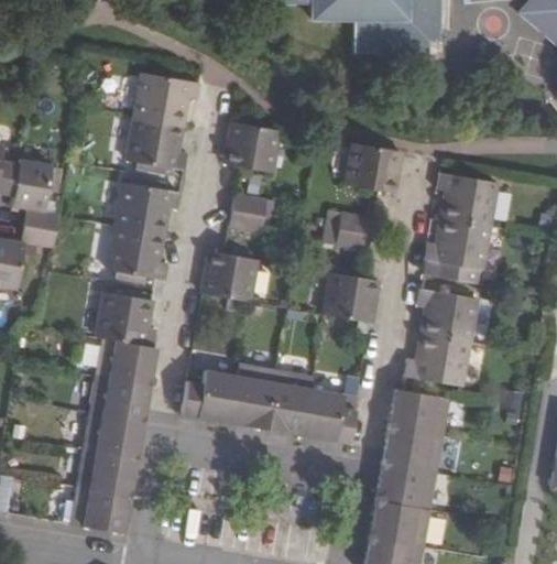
[(441,57),(441,0),(270,0),(271,8),(307,8),(307,25),(350,25),(349,56),(441,57)]
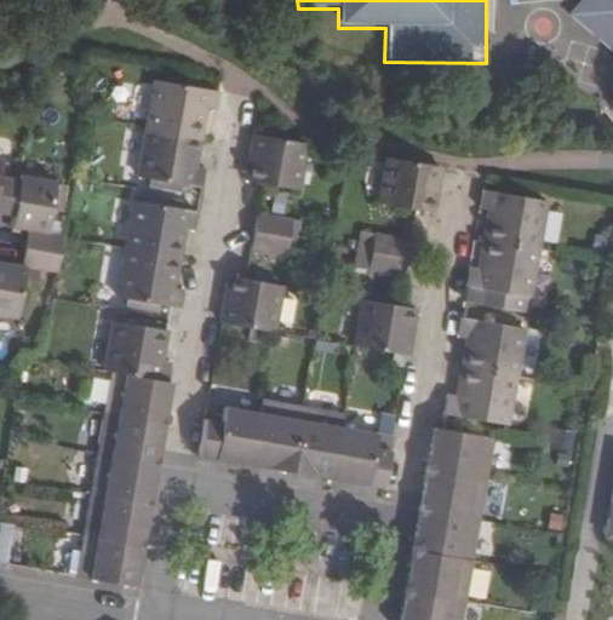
[(612,0),(583,0),(567,18),(612,57),(612,0)]
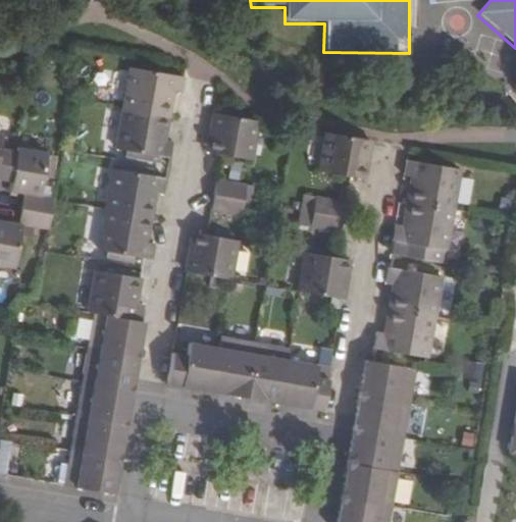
[(187,74),(134,65),(126,107),(171,114),(175,90),(184,91),(187,74)]
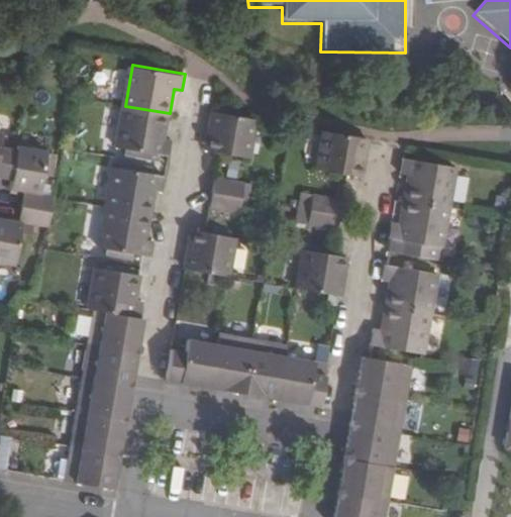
[(125,106),(118,145),(171,154),(174,138),(166,137),(170,113),(125,106)]
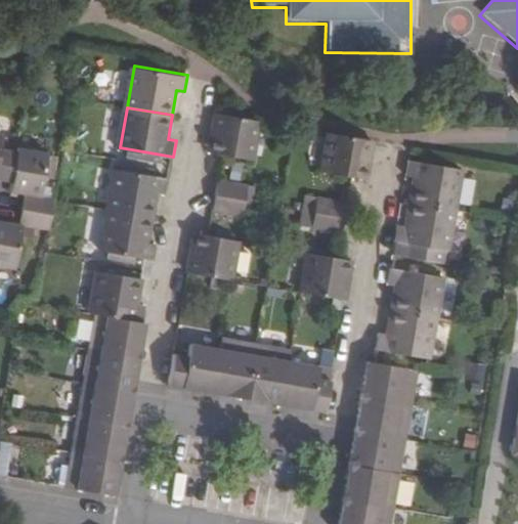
[(221,112),(217,111),(210,149),(224,153),(255,158),(262,119),(221,112)]
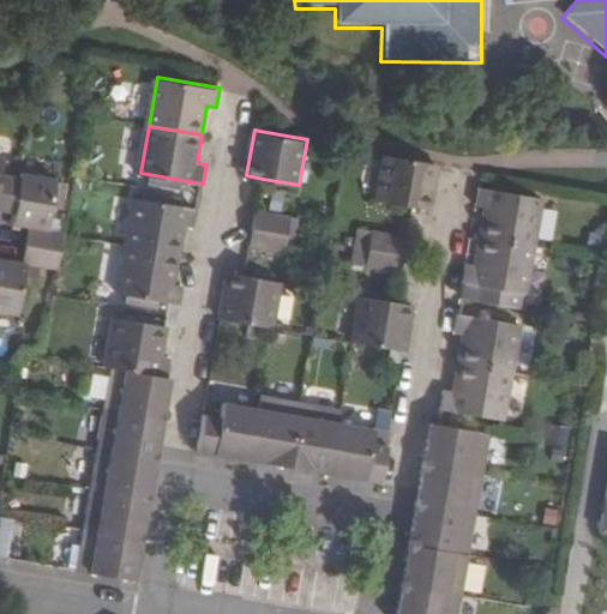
[(389,154),(380,198),(416,204),(431,208),(439,163),(389,154)]
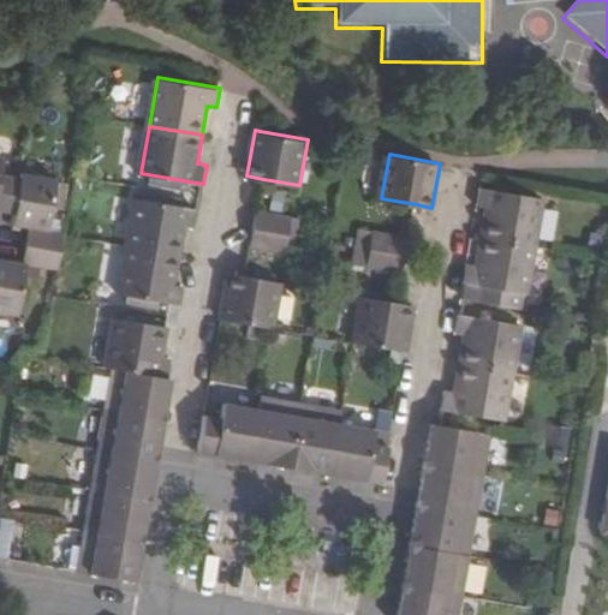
[(0,209),(16,213),(23,178),(3,173),(5,157),(0,156),(0,209)]
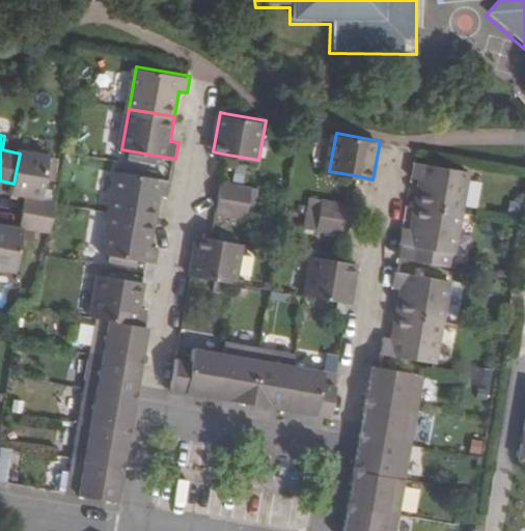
[(20,149),(20,154),(14,184),(11,194),(27,196),(24,211),(54,217),(57,202),(43,199),(51,156),(20,149)]
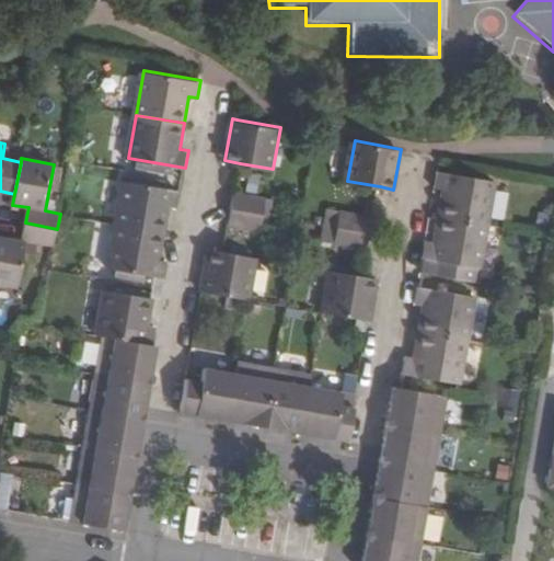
[(438,185),(447,187),(441,217),(489,225),(497,180),(440,170),(438,185)]
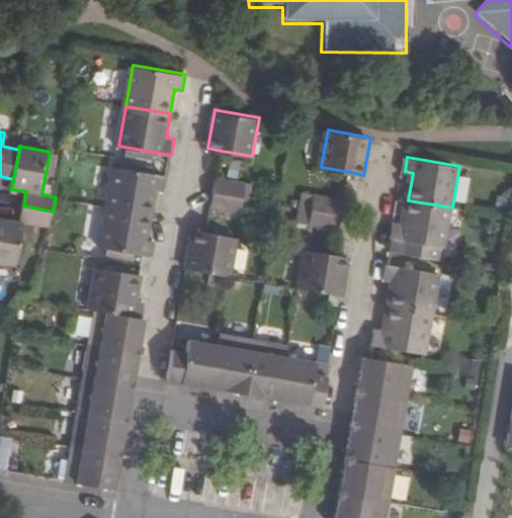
[(167,177),(115,167),(108,206),(153,214),(157,192),(165,193),(167,177)]
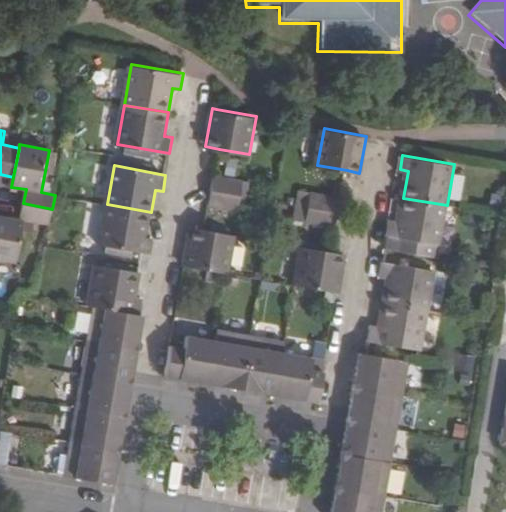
[(244,182),(215,176),(212,190),(242,196),(244,182)]
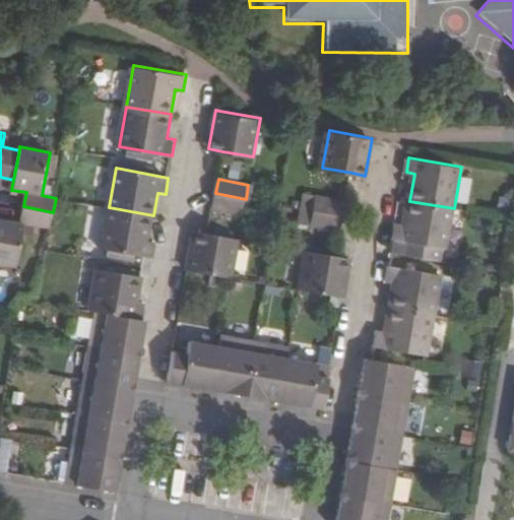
[(246,199),(215,193),(213,208),(243,213),(246,199)]
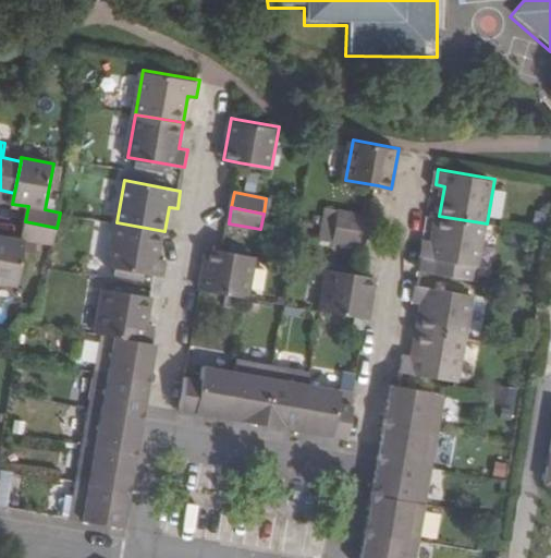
[(372,216),(341,210),(338,227),(369,232),(372,216)]
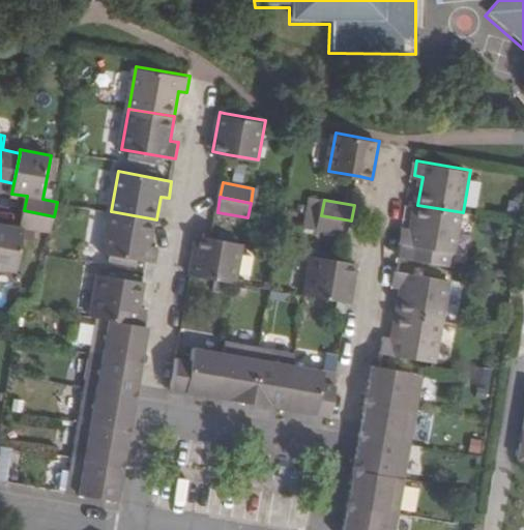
[(412,232),(404,231),(402,246),(456,256),(463,212),(417,205),(412,232)]
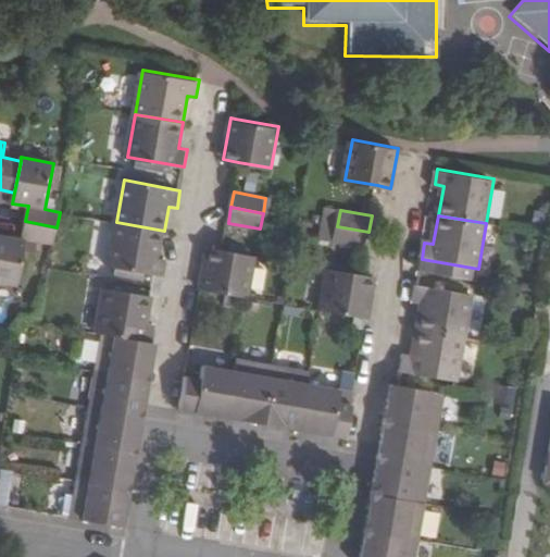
[(0,233),(0,282),(17,285),(25,238),(54,245),(57,227),(25,221),(22,237),(0,233)]
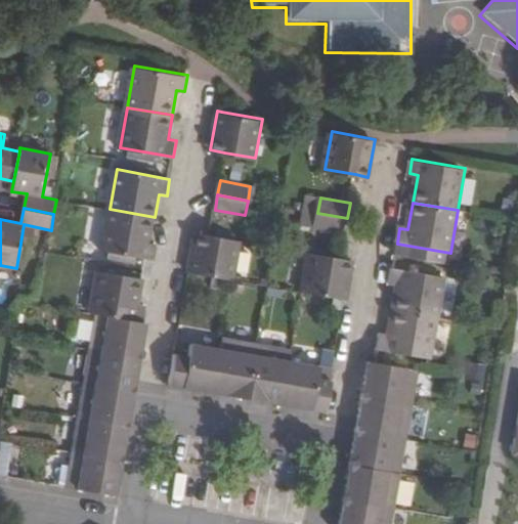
[(110,209),(102,250),(155,260),(158,244),(150,243),(155,217),(110,209)]
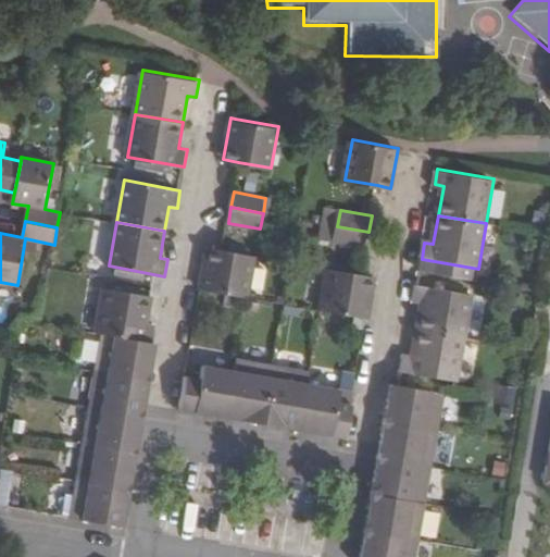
[(337,226),(334,242),(366,248),(369,232),(337,226)]
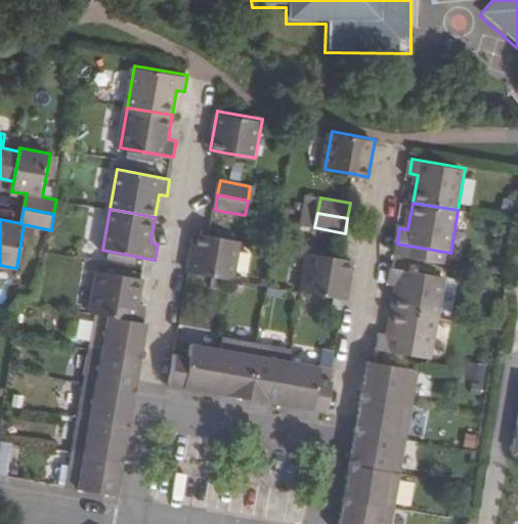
[(210,237),(196,234),(189,273),(234,280),(241,244),(210,237)]
